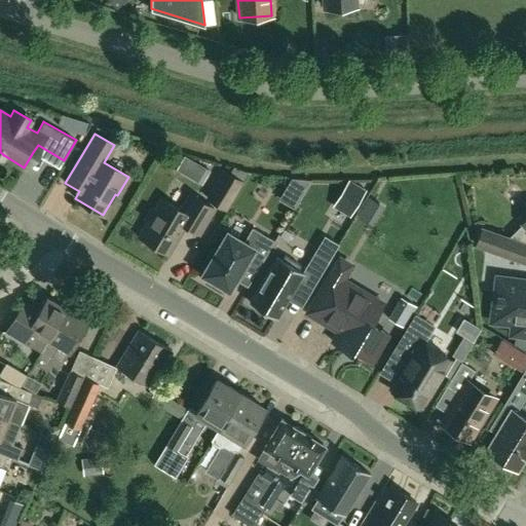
[(223,171),(208,198),(225,209),(241,181),(223,171)]
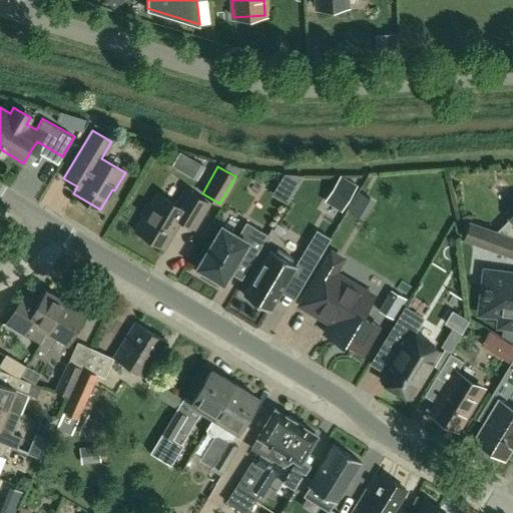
[(356,189),(340,179),(327,199),(343,209),(356,189)]
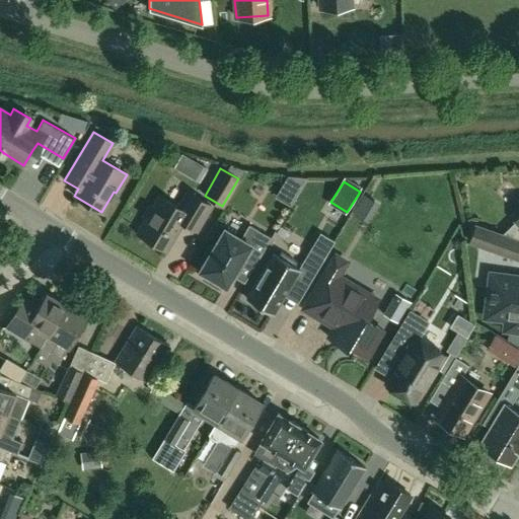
[(211,206),(187,192),(179,204),(174,206),(159,196),(137,233),(165,250),(181,222),(196,230),(211,206)]
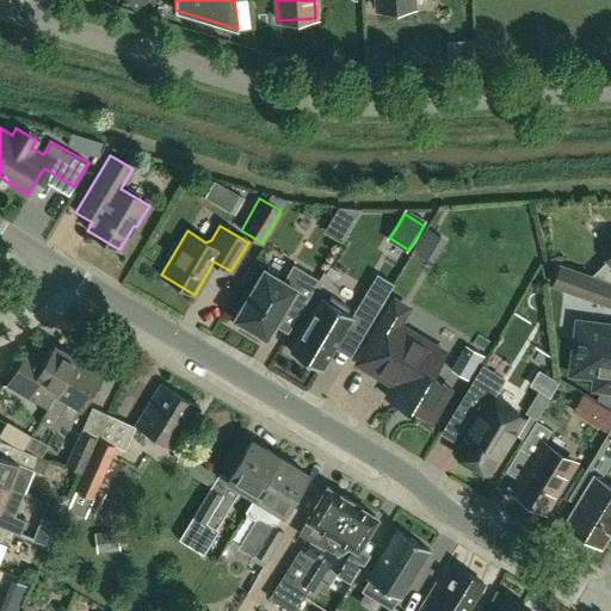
[(559,266),(553,284),(610,304),(610,303),(610,253),(606,259),(608,260),(591,277),(559,266)]
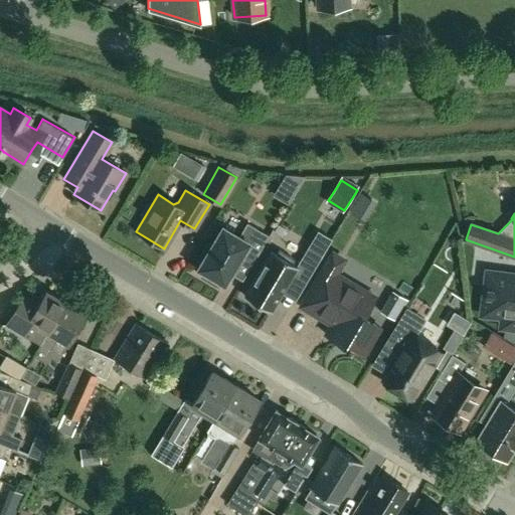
[(200,271),(198,273),(201,276),(214,284),(218,285),(220,282),(223,284),(240,255),(252,263),(269,235),(246,222),(237,236),(221,226),(197,269),(200,271)]
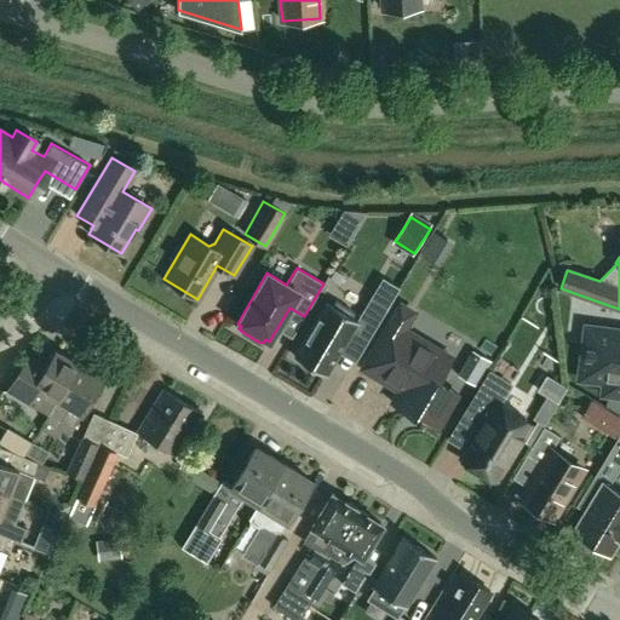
[(333,306),(326,302),(293,355),(326,374),(351,331),(367,340),(386,309),(369,299),(357,321),(351,317),(354,313),(336,300),(333,306)]
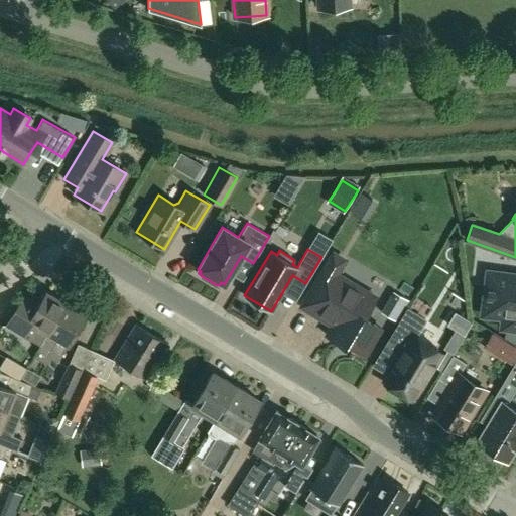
[(344,260),(333,253),(301,306),(332,325),(326,335),(363,357),(380,328),(364,317),(376,297),(336,273),(344,260)]
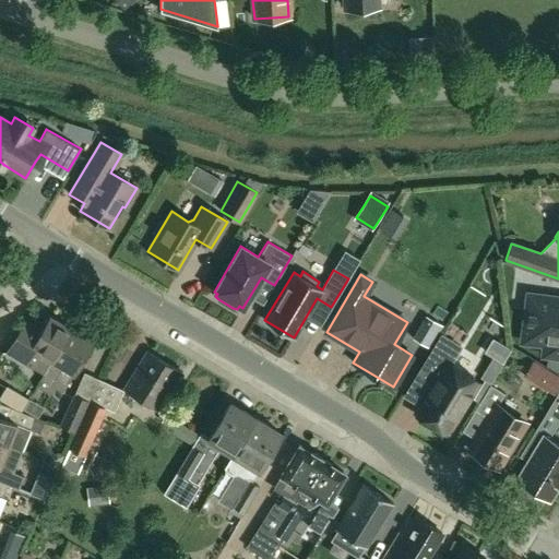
[(545,344),(543,355),(558,356),(558,298),(528,295),(522,341),(545,344)]
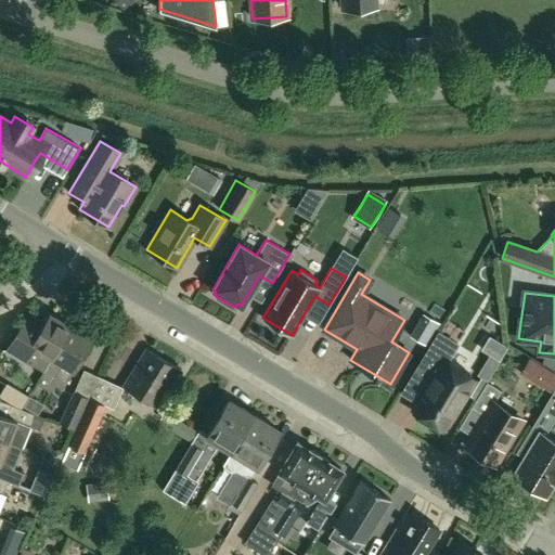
[(26,315),(5,349),(43,372),(71,325),(49,312),(41,325),(26,315)]
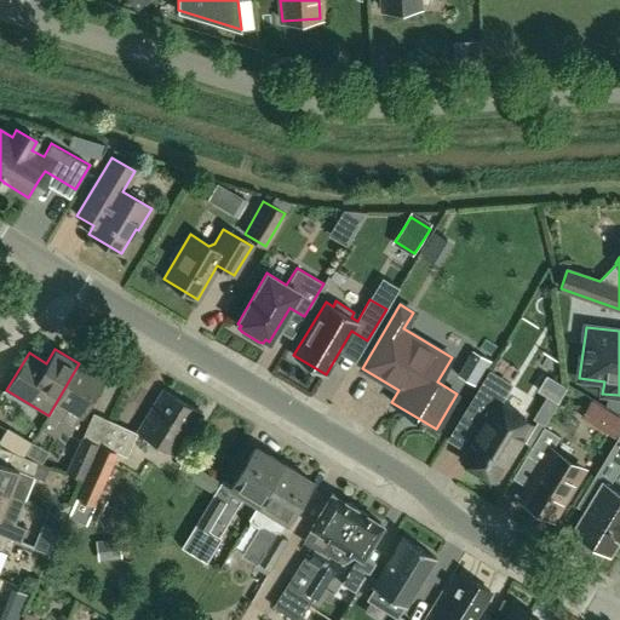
[(461,380),(474,388),(486,367),(474,360),(461,380)]
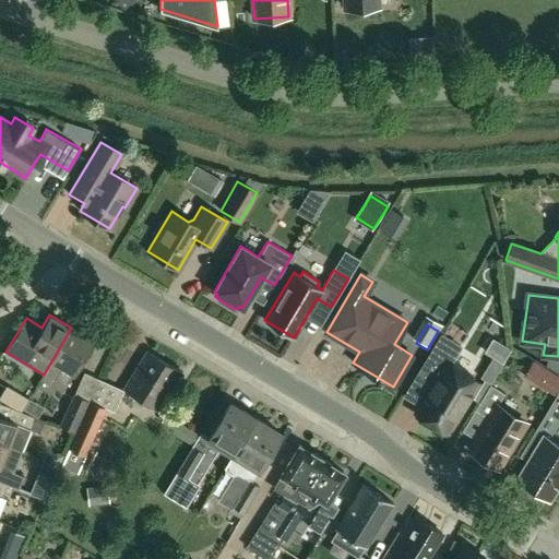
[(62,392),(93,341),(71,328),(44,375),(40,379),(62,392)]
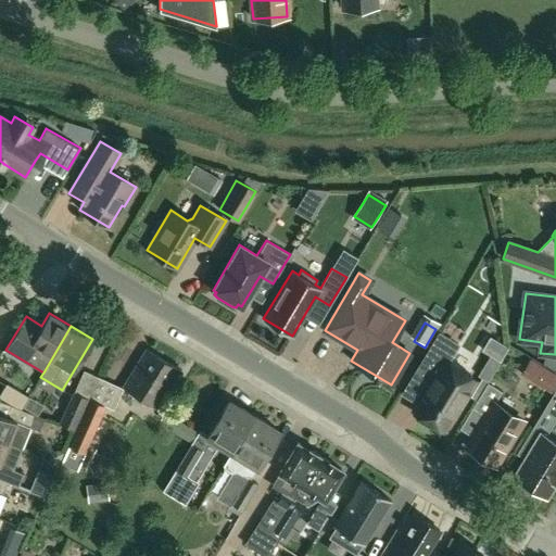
[(409,379),(427,390),(413,412),(420,416),(419,416),(437,427),(439,425),(444,428),(443,430),(444,430),(475,381),(446,364),(458,345),(438,332),(409,379)]
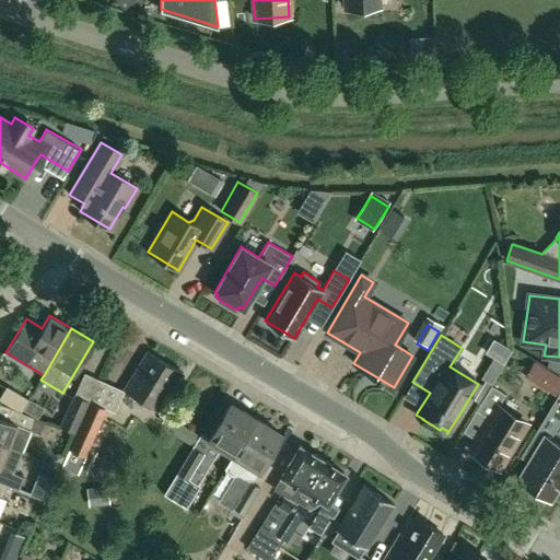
[(158,410),(181,373),(147,352),(123,389),(158,410)]
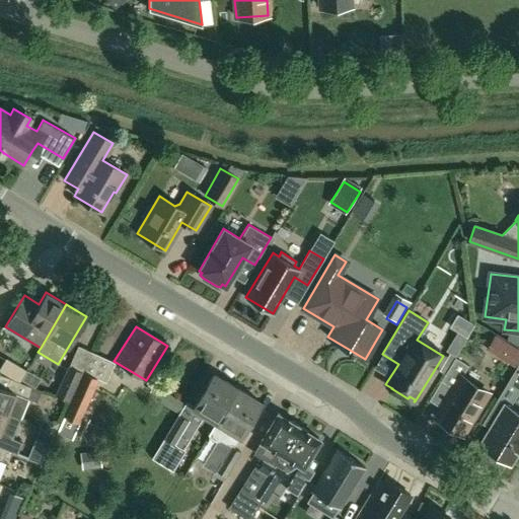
[(463,343),(456,339),(448,353),(454,357),(463,343)]
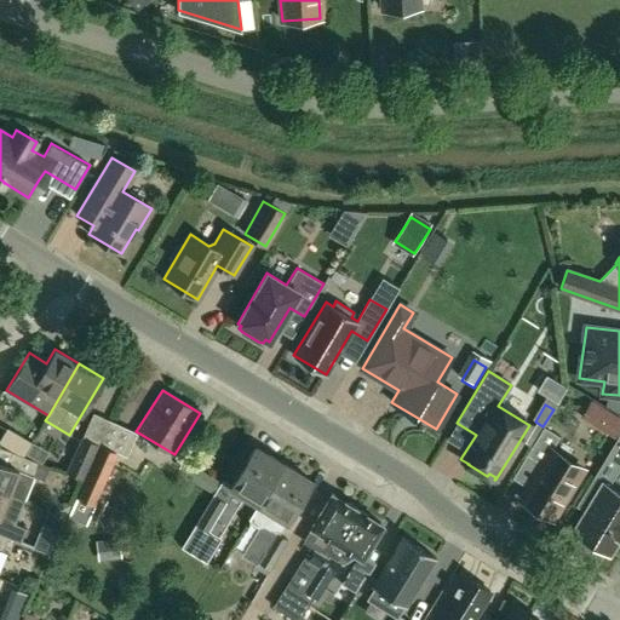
[(619,430),(619,417),(609,411),(600,428),(616,437),(619,430)]
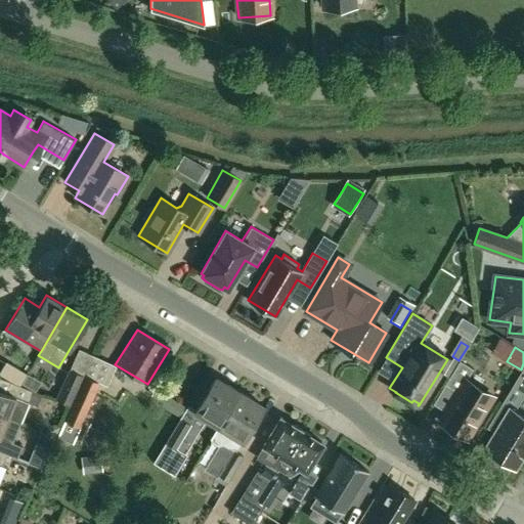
[(23,384),(31,372),(9,358),(1,370),(23,384)]
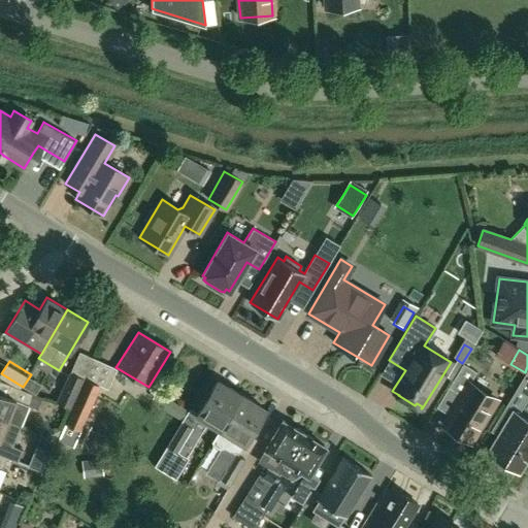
[(469,383),(476,371),(463,363),(448,388),(460,396),(442,424),(471,441),(497,400),(469,383)]
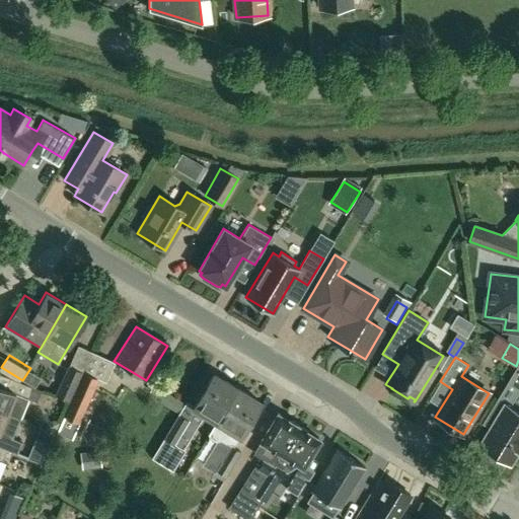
[(509,462),(518,445),(518,414),(508,408),(518,389),(518,362),(483,423),(491,428),(480,445),(489,450),(489,454),(491,457),(494,459),(498,459),(501,457),(509,462)]
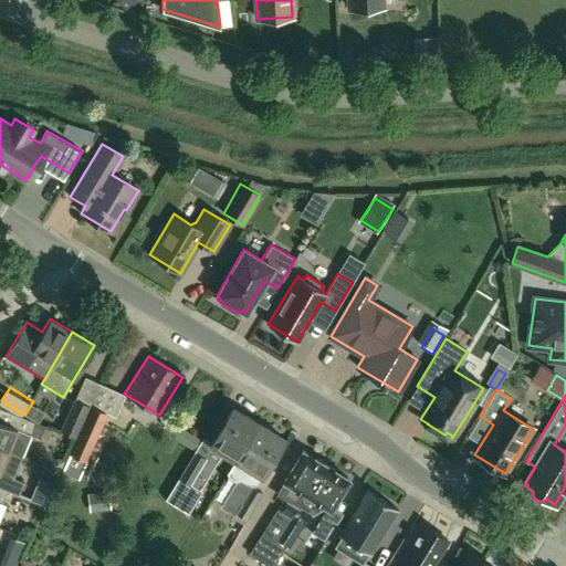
[(90,406),(75,399),(61,431),(74,438),(90,406)]
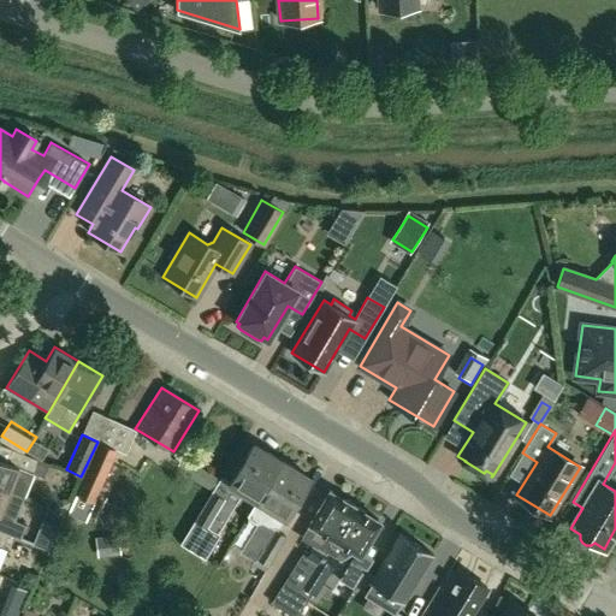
[(98,442),(81,477),(73,493),(92,502),(116,450),(98,442)]
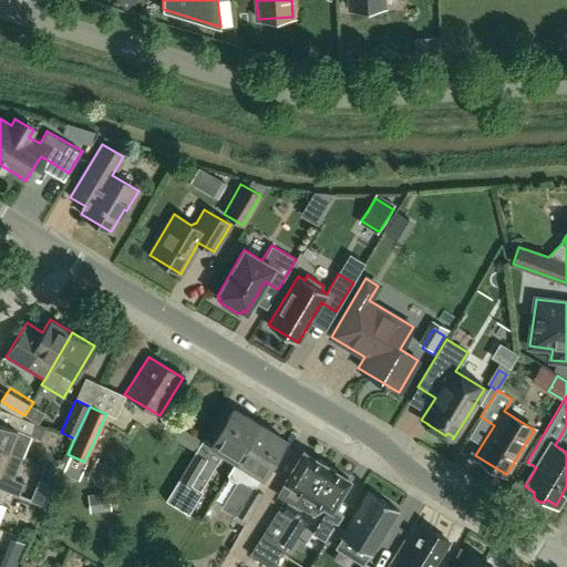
[(210,446),(235,461),(236,462),(259,424),(233,408),(210,446)]
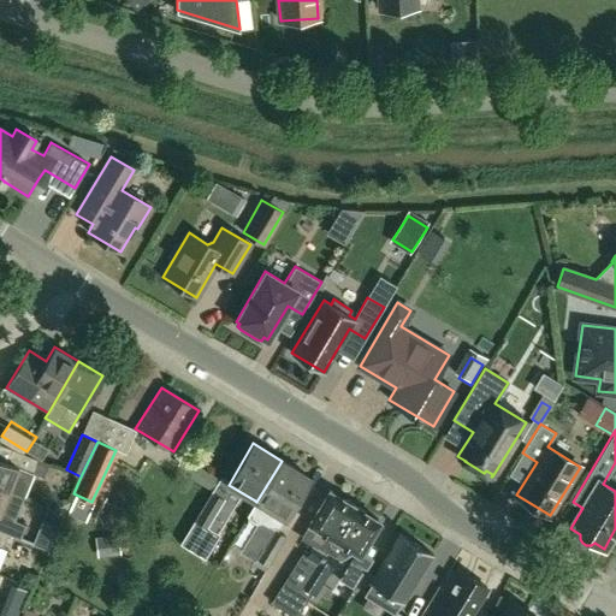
[(0,458),(0,486),(9,490),(24,496),(34,473),(43,477),(49,463),(11,449),(6,462),(0,458)]
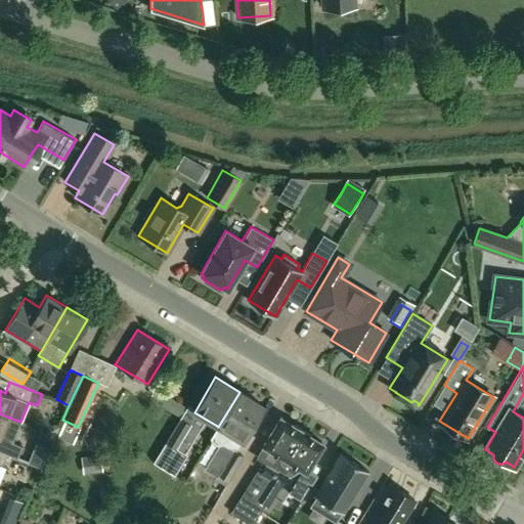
[(263,406),(239,392),(218,427),(217,426),(209,439),(219,445),(223,444),(232,450),(218,474),(228,480),(243,455),(235,451),(242,441),(263,406)]
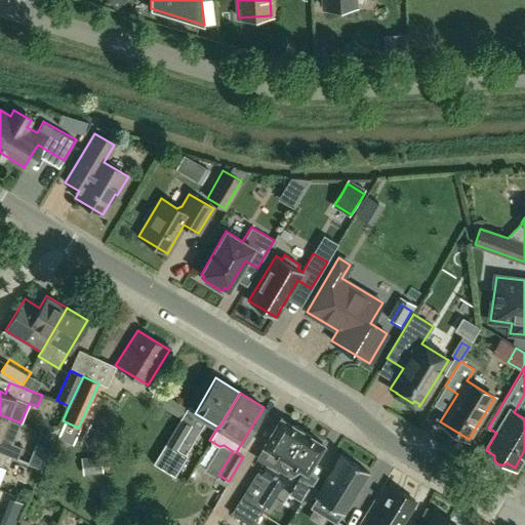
[(0,451),(6,455),(17,459),(23,447),(12,443),(21,422),(7,417),(0,414),(0,451)]
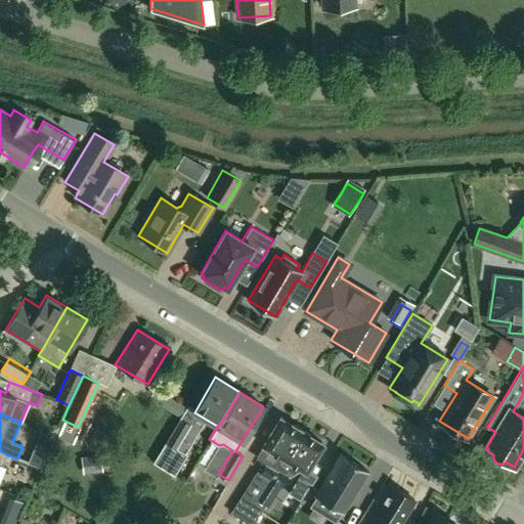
[(258,500),(301,430),(280,417),(263,445),(264,445),(257,456),(267,464),(261,474),(258,472),(232,514),(249,523),(252,523),(265,505),(258,500)]
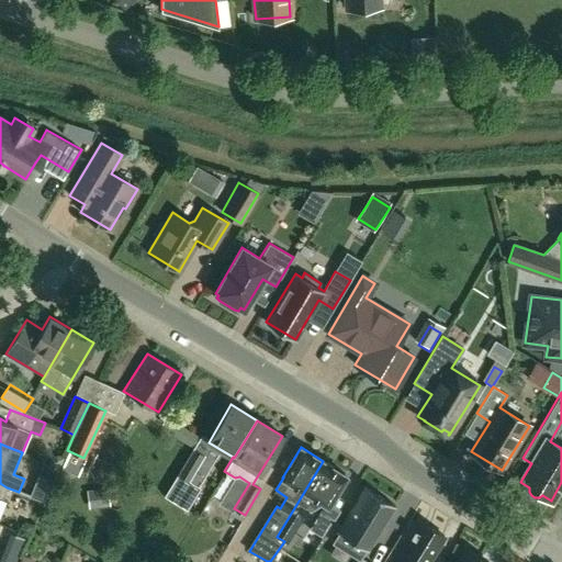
[(193,448),(178,475),(189,482),(204,454),(193,448)]
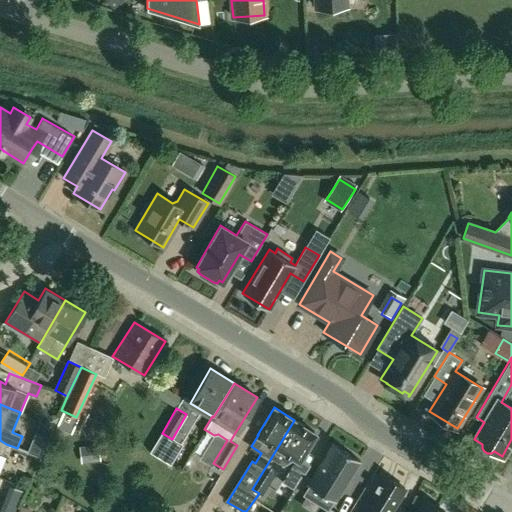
[(298,460),(315,433),(294,420),(252,489),(259,493),(262,494),(281,464),(282,465),(292,459),(293,457),(298,460)]
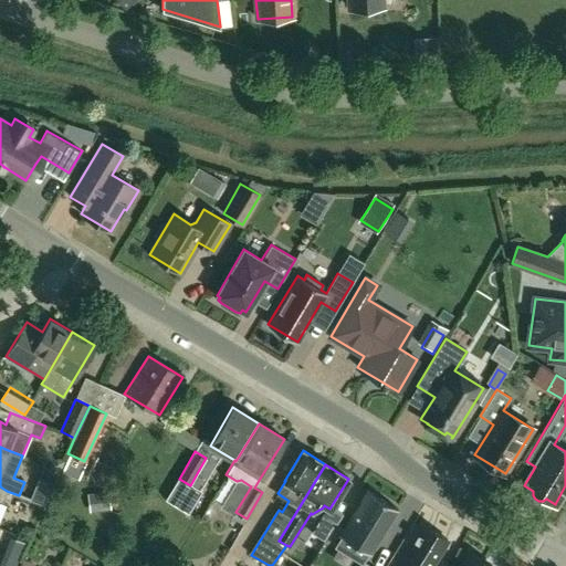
[(179,479),(166,500),(188,513),(201,491),(199,490),(190,485),(179,479)]
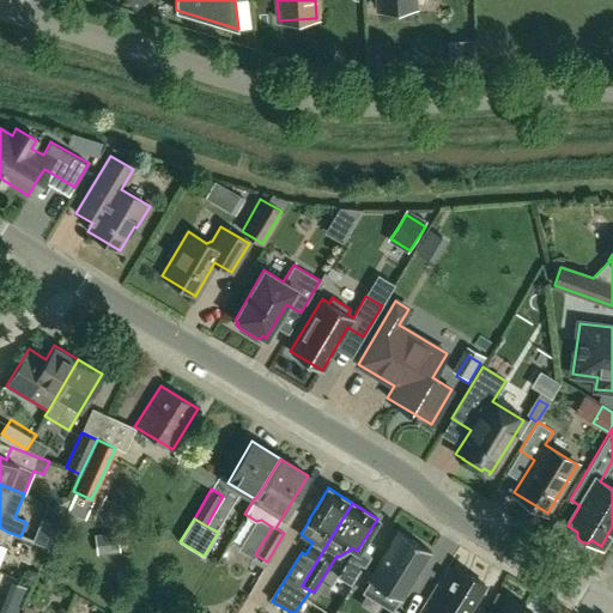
[(105,551),(123,546),(120,532),(102,536),(105,551)]
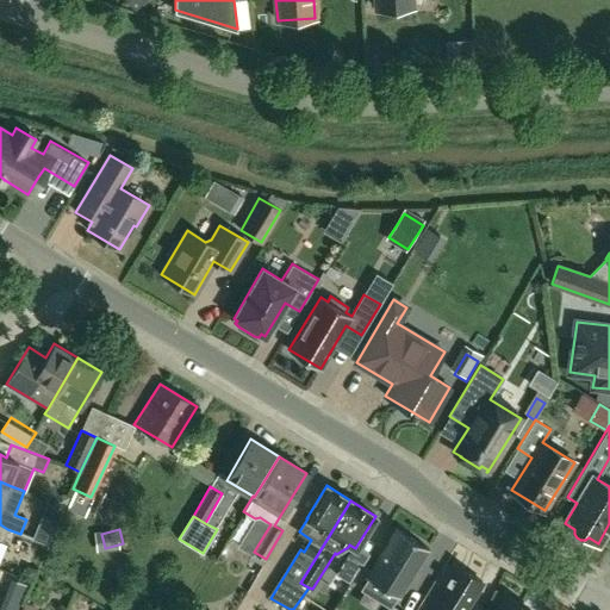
[(366,578),(368,579),(397,596),(399,597),(429,548),(397,529),(366,578)]
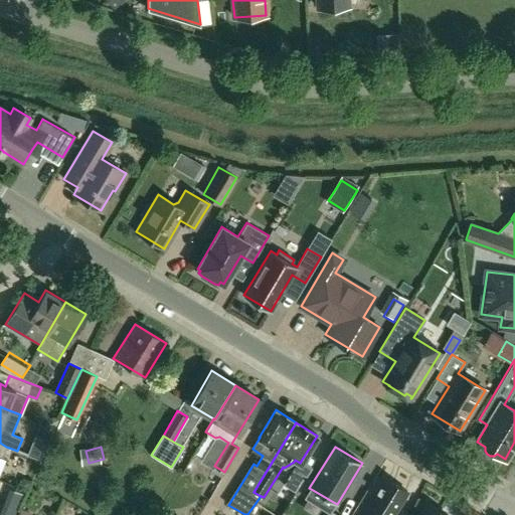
[(391,514),(406,491),(385,478),(368,504),(364,501),(355,514),(391,514)]
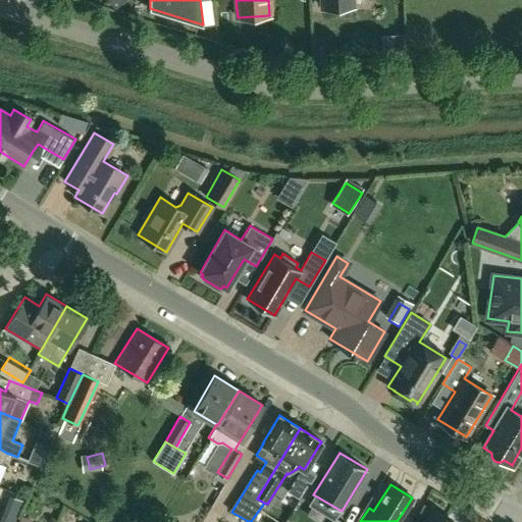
[(453,521),(432,510),(424,521),(453,521)]
